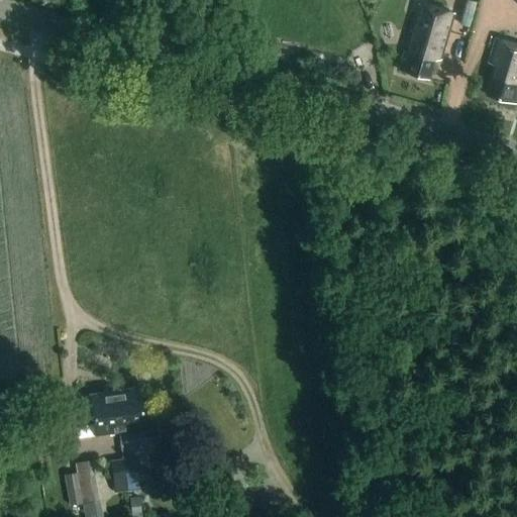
[(441,59),(453,15),(418,4),(398,71),(428,80),(435,57),(441,59)]
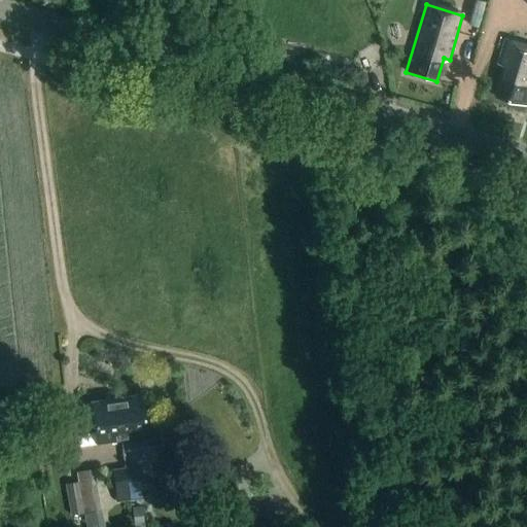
[(526,45),(504,40),(497,66),(504,68),(495,98),(524,106),(526,96),(526,45)]
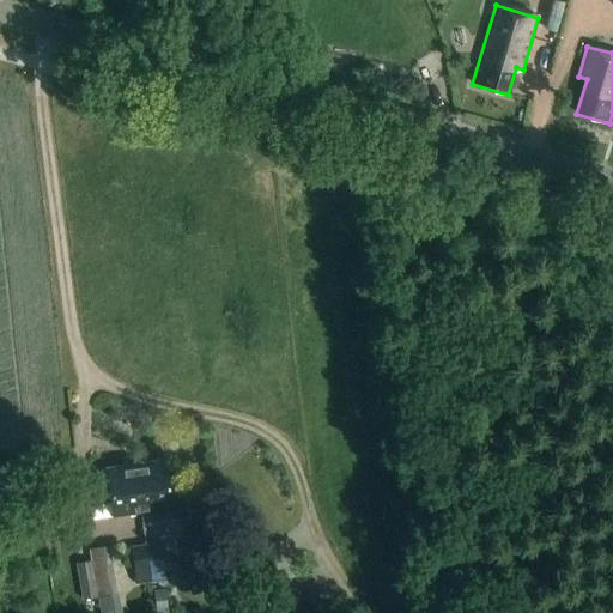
[(189,520),(184,489),(171,490),(167,459),(133,465),(140,515),(141,515),(143,527),(189,520)]
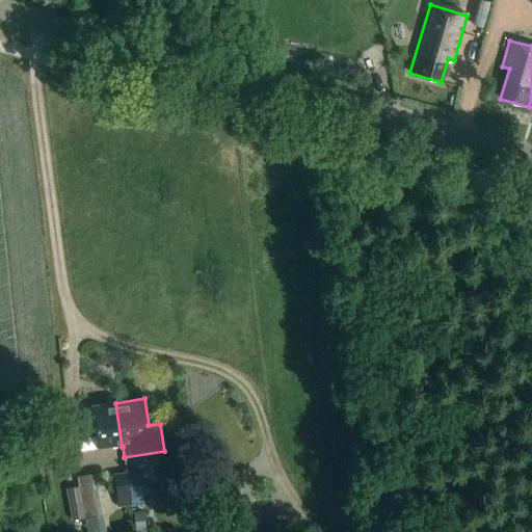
[(89,406),(90,409),(74,411),(78,440),(94,437),(96,451),(122,447),(115,403),(89,406)]
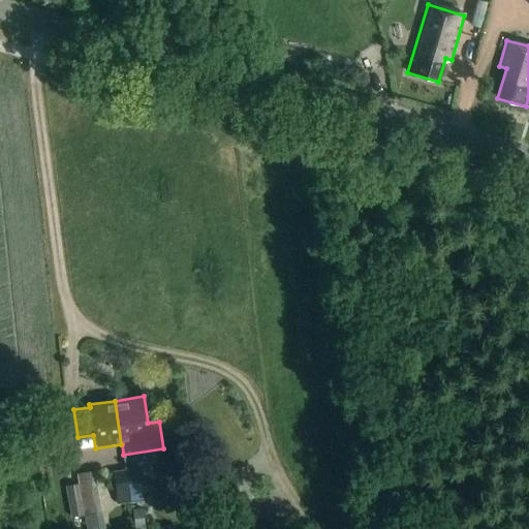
[(125,471),(129,503),(143,502),(137,469),(125,471)]
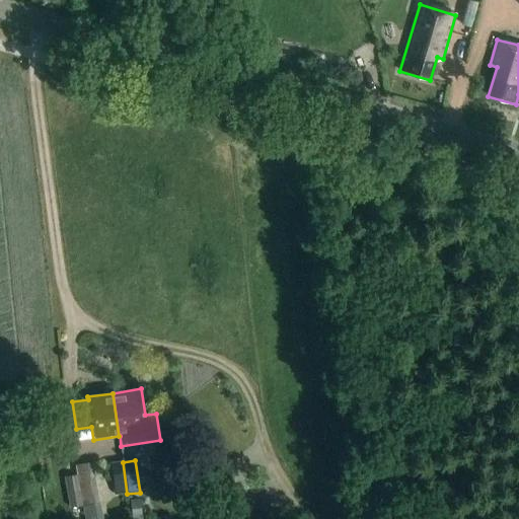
[(102,518),(92,462),(75,465),(77,475),(64,477),(70,509),(82,506),(84,518),(102,518)]
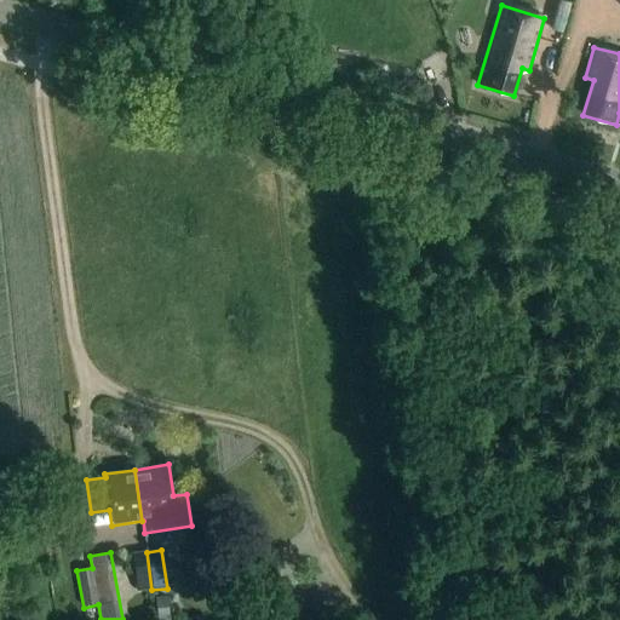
[(137,592),(151,590),(147,552),(132,555),(137,592)]
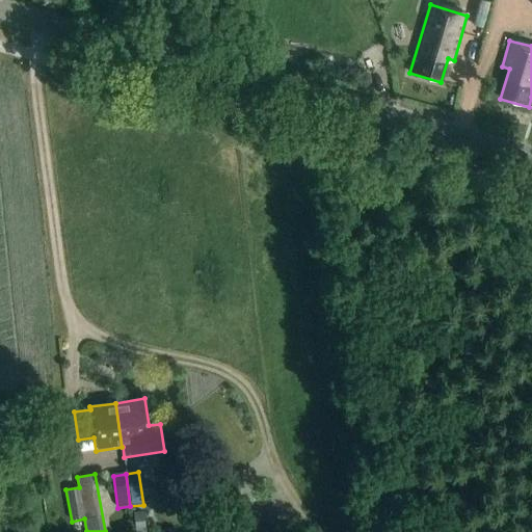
[(135,530),(145,529),(142,511),(132,512),(135,530)]
